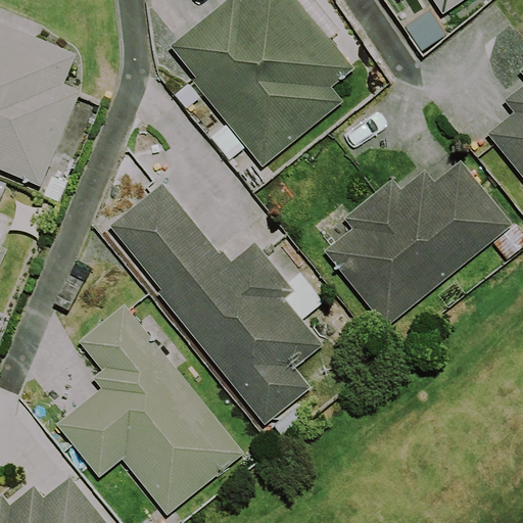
[(357,68),(299,0),(227,0),(171,46),(196,78),(193,81),(263,167),(344,100),(333,87),(357,68)]
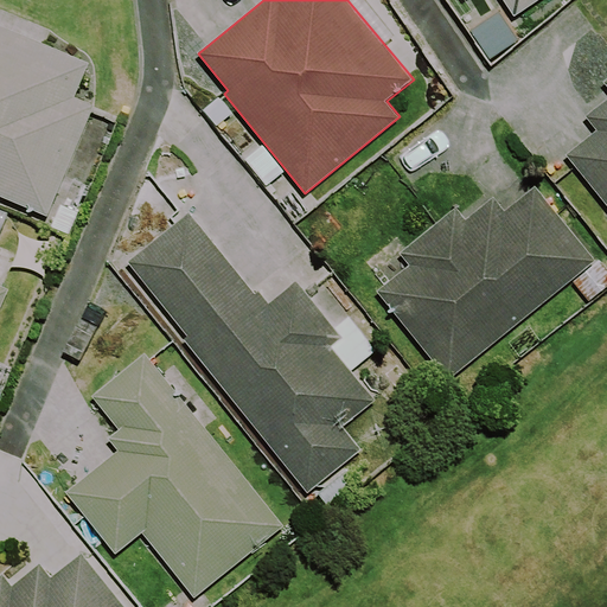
[(503,0),(515,17),(538,0),(503,0)]
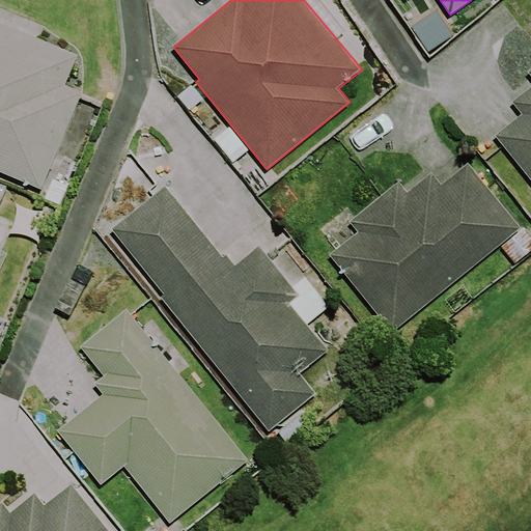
[(78,57),(0,22),(0,173),(39,191),(83,92),(66,84),(78,57)]
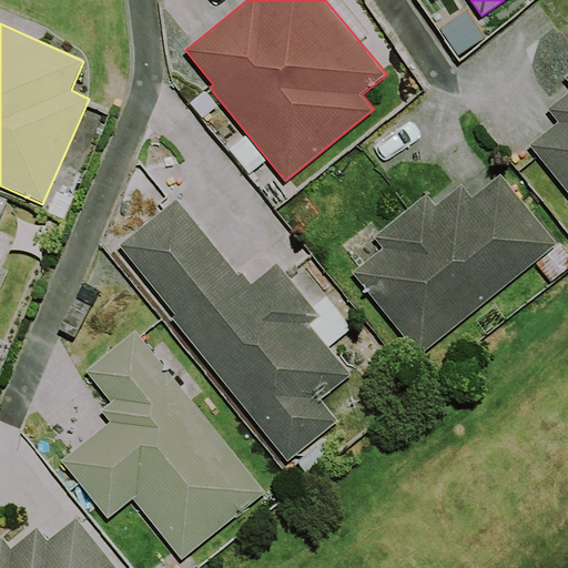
[(567,74),(565,78),(567,81),(567,92),(548,109),(558,121),(529,145),(567,193),(567,74)]
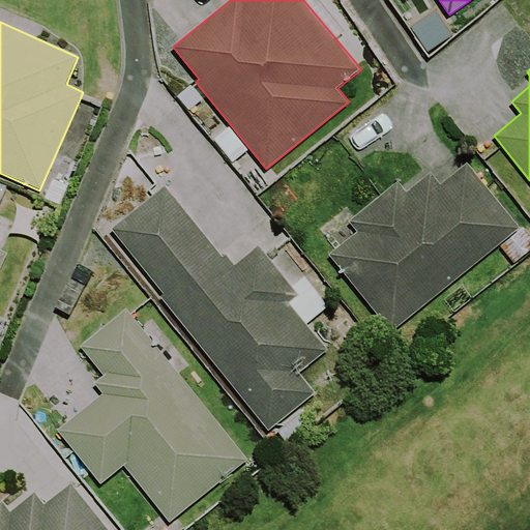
[(399,181),(349,222),(356,231),(328,254),(392,332),(522,228),(469,164),(442,185),(431,172),(407,192),(399,181)]
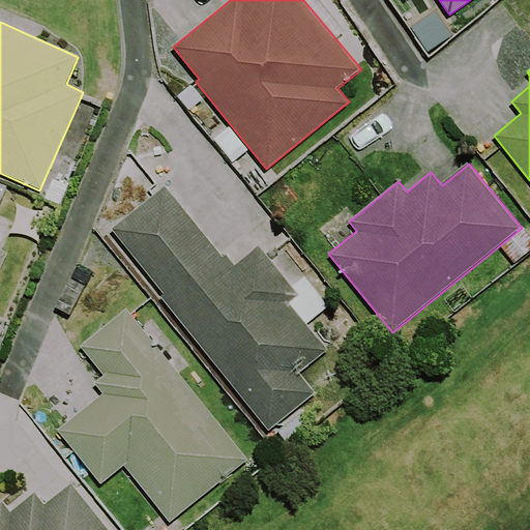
[(304,277),(294,286),(261,245),(237,264),(227,253),(225,256),(166,183),(111,228),(165,293),(158,298),(267,432),(316,393),(299,374),(328,351),(307,325),(329,307),(304,277)]
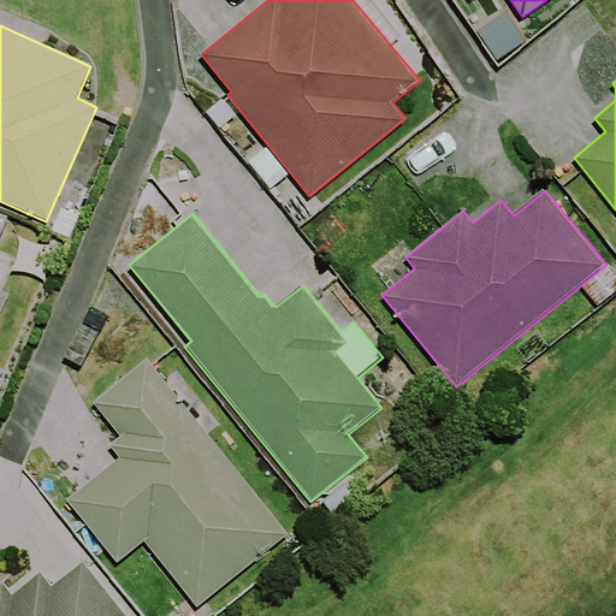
[(0,290),(0,261),(3,255),(0,254),(0,320),(11,295),(0,290)]
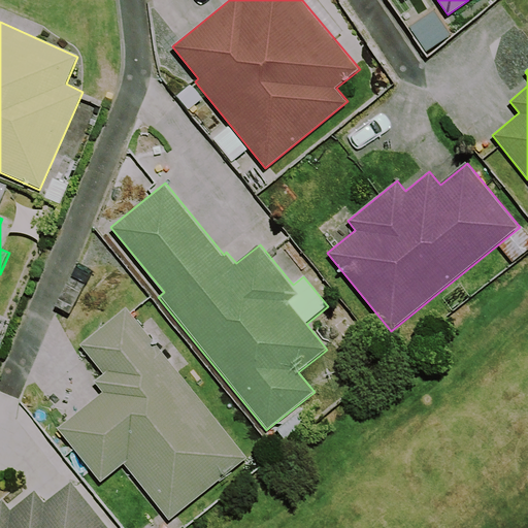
[(175,369),(141,326),(127,307),(79,344),(103,374),(94,382),(102,392),(57,428),(100,483),(124,465),(168,521),(246,460),(175,369)]
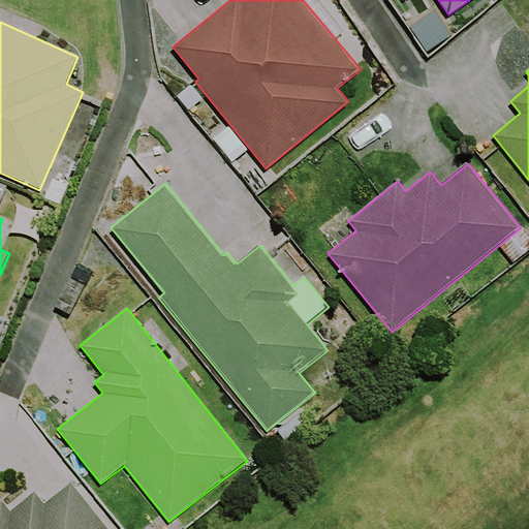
[(0,528),(109,528),(70,481),(43,503),(34,491),(10,510),(1,499),(0,500),(0,528)]
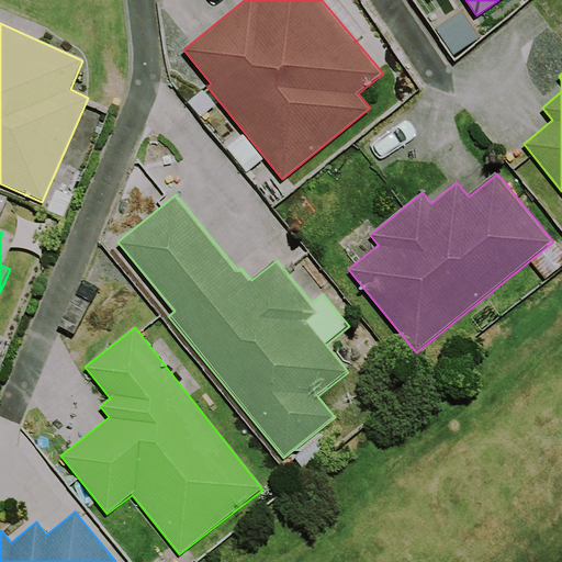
All buildings are outlined.
